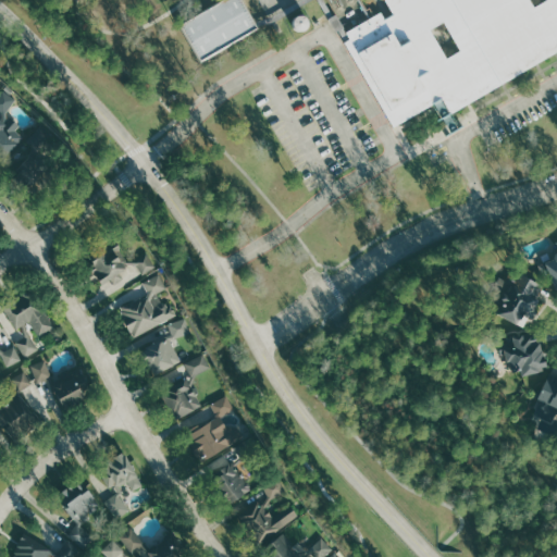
[(242,0),(258,26),(201,61),(180,26),(222,0),(242,0)]
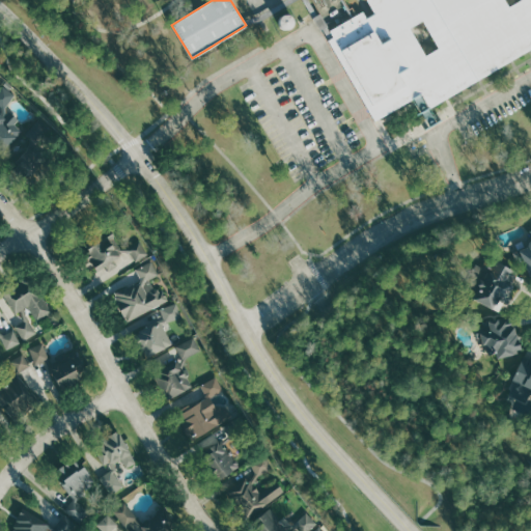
[(421,93),(429,108),(530,48),(530,0),(368,0),(376,12),(367,18),(363,10),(331,30),(334,35),(329,39),(375,120),(421,93)]
